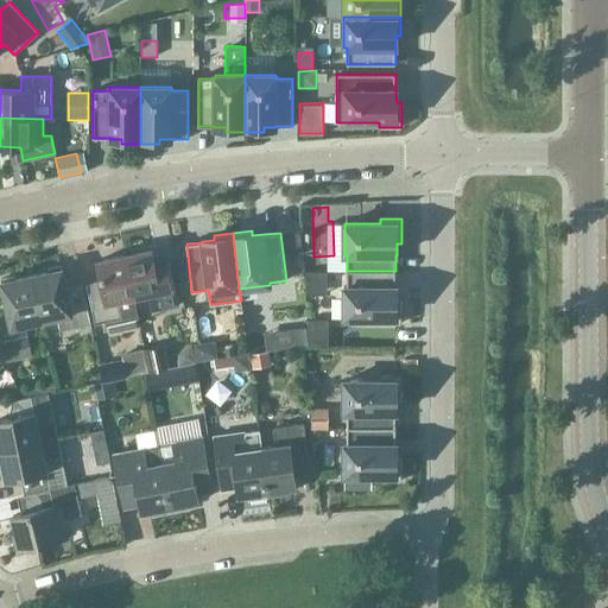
[(152,249),(125,255),(133,297),(134,297),(147,295),(151,311),(178,305),(172,276),(169,261),(156,264),(152,249)]
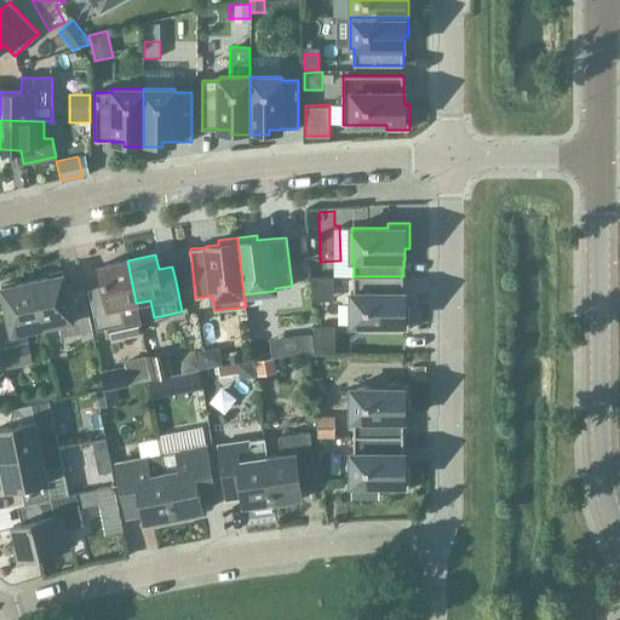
[(136,303),(127,260),(98,267),(104,296),(91,299),(97,329),(107,327),(108,332),(142,325),(137,303),(136,303)]
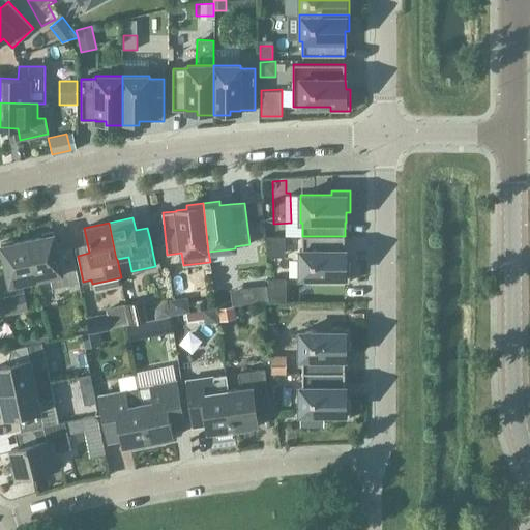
[(41,237),(28,240),(36,280),(50,276),(53,288),(79,283),(74,257),(59,259),(53,232),(40,234),(41,237)]
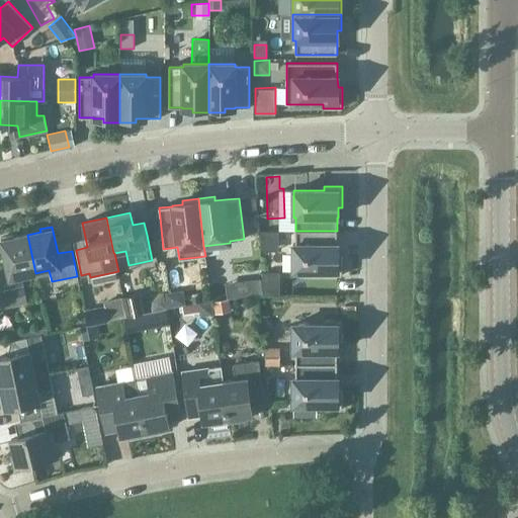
[(337,231),(295,231),(295,244),(293,244),(293,271),(324,271),(324,275),(341,275),(341,254),(337,255),(337,244),(337,231)]
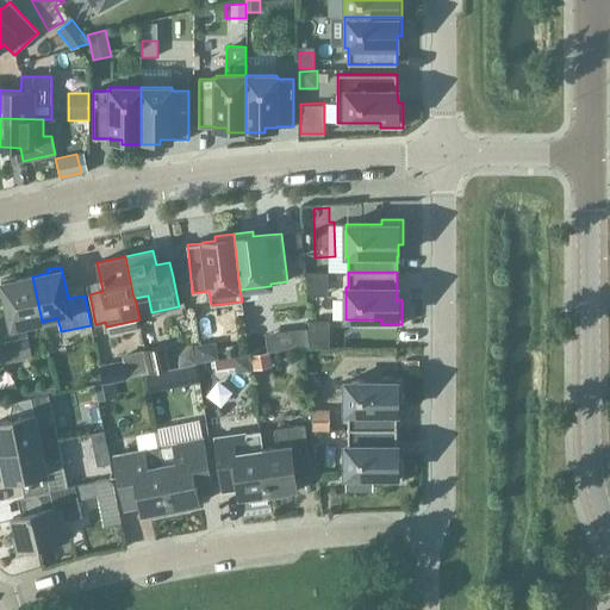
[(42,322),(32,277),(16,280),(14,277),(0,280),(13,340),(0,342),(0,361),(31,355),(25,325),(42,322)]
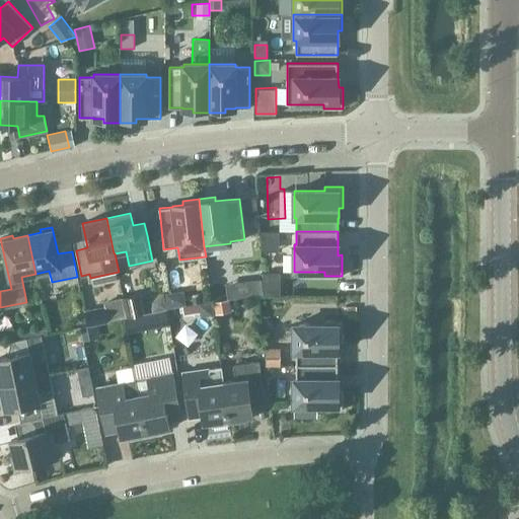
[(265,294),(281,294),(280,273),(263,273),(265,294)]
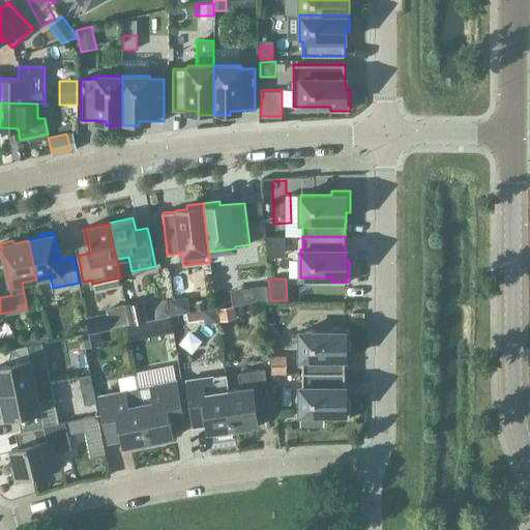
[(267,290),(255,291),(256,303),(269,301),(267,290)]
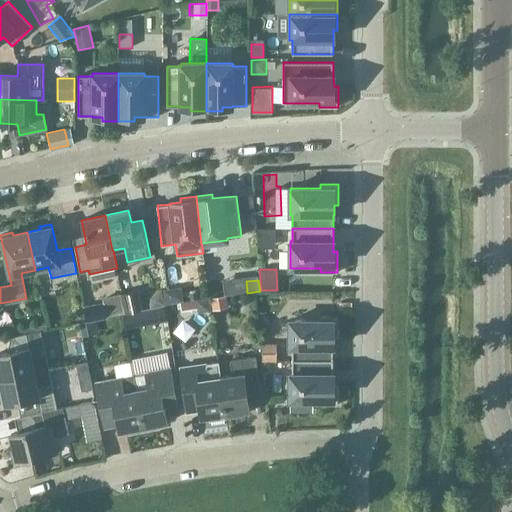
[(163,289),(165,303),(183,301),(181,287),(163,289)]
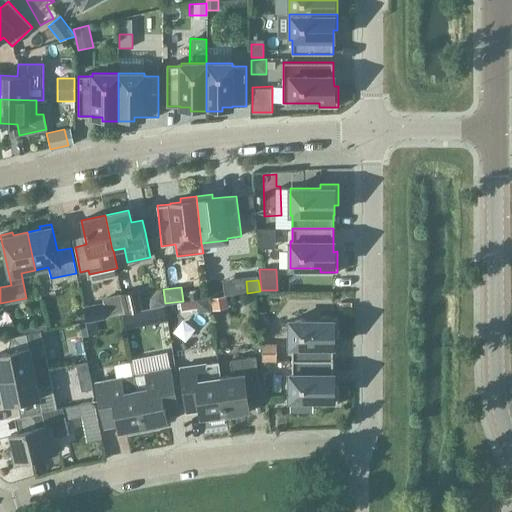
[(121,294),(125,313),(142,309),(138,291),(121,294)]
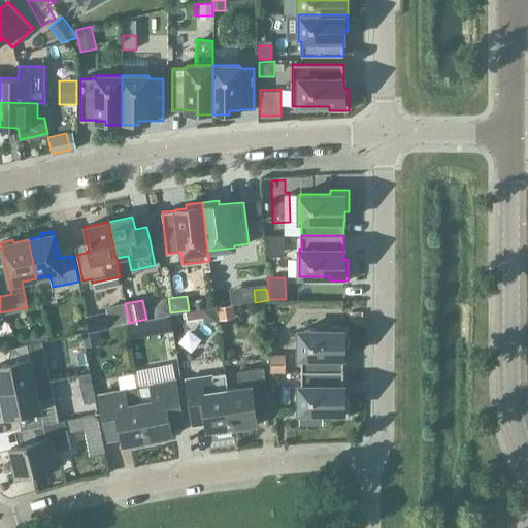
[(217,307),(219,321),(235,318),(233,304),(217,307)]
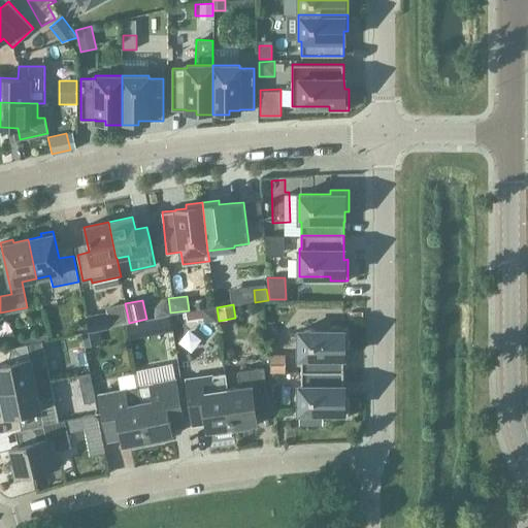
[(186,311),(187,321),(203,318),(203,323),(217,320),(215,307),(201,309),(186,311)]
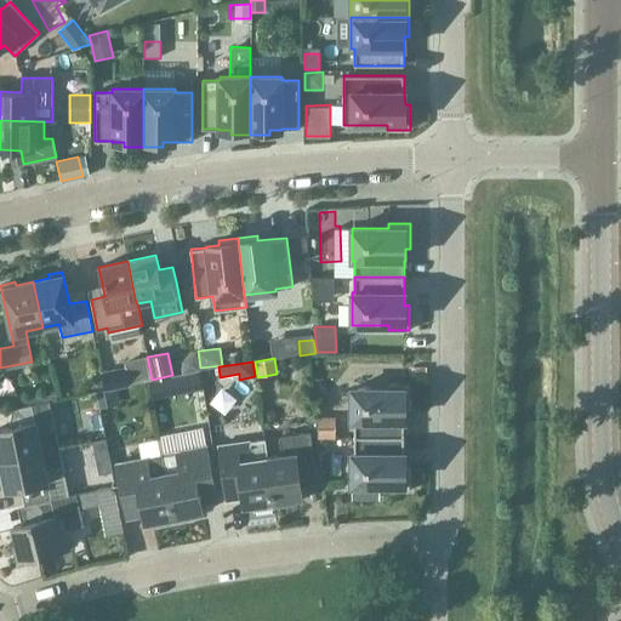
[(104,391),(129,385),(125,366),(100,372),(104,391)]
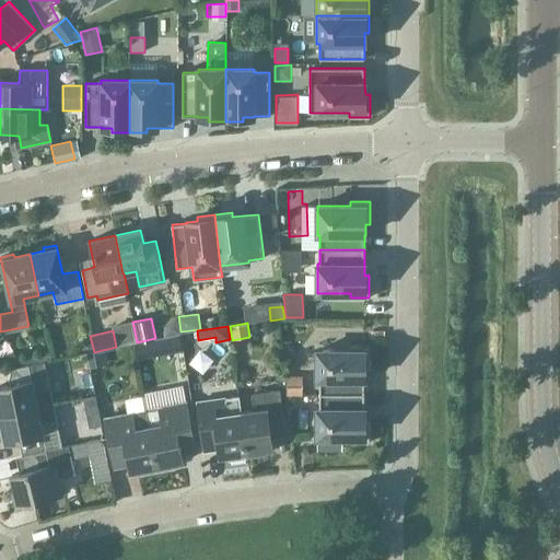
[(163,337),(166,354),(182,351),(178,335),(178,334),(168,336),(164,337),(163,337)]
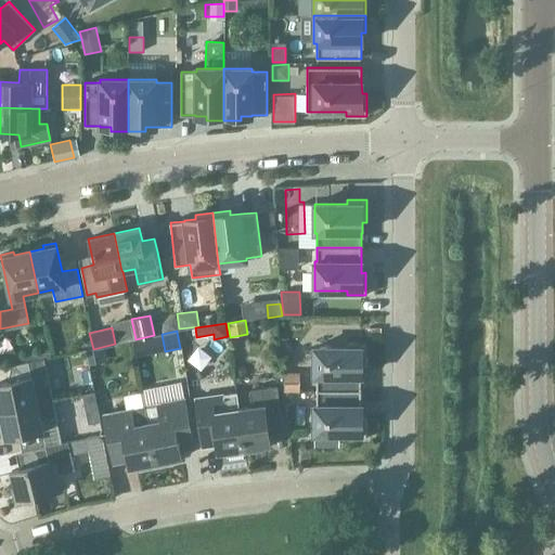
[(317,390),(361,390),(361,376),(361,365),(365,365),(365,343),(347,343),(347,347),(314,347),(313,376),(317,376),(317,390)]
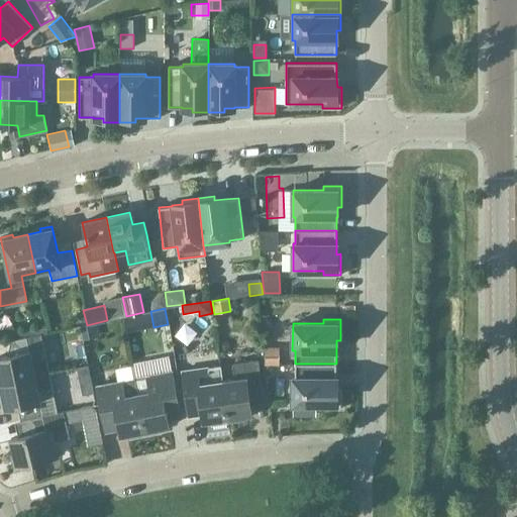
[(83,340),(99,337),(96,323),(87,325),(80,326),(83,340)]
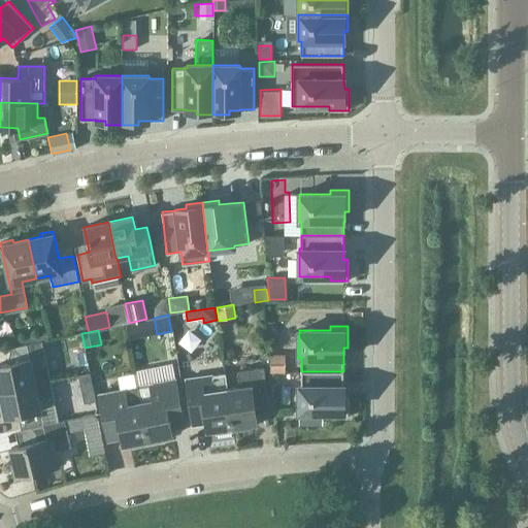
[(0,391),(51,381),(41,340),(11,348),(14,362),(0,364),(0,391)]
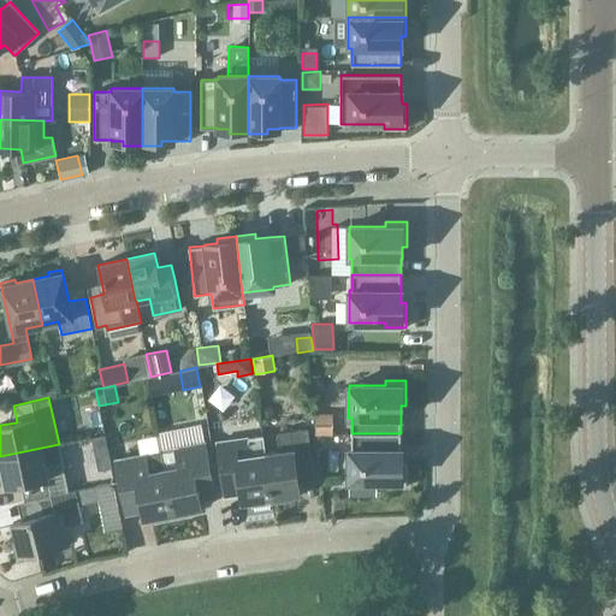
[(314,436),(332,436),(332,414),(315,413),(314,436)]
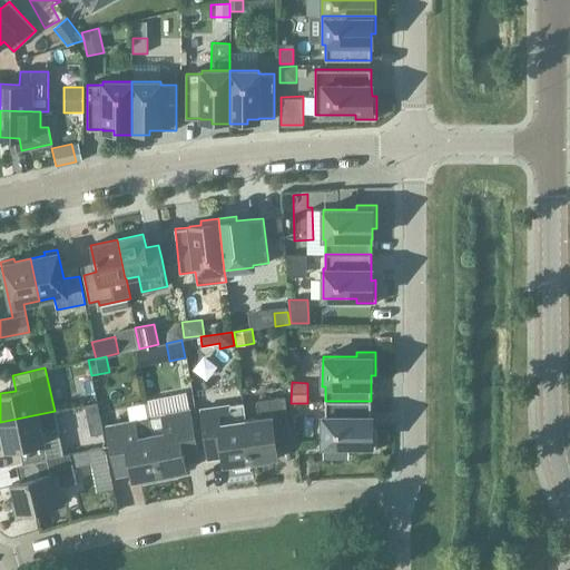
[(149,416),(153,434),(151,434),(160,479),(177,475),(176,472),(186,470),(185,462),(199,460),(186,391),(146,399),(149,416)]
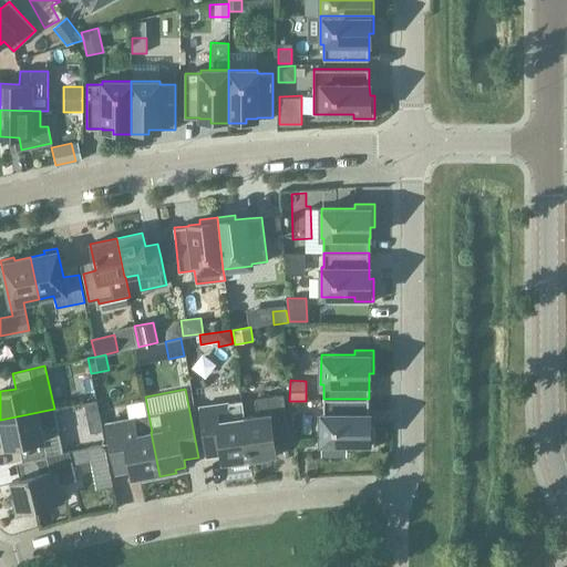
[(257,415),(245,418),(244,418),(250,463),(267,460),(267,456),(276,455),(272,430),(287,428),(282,395),(255,399),(257,415)]
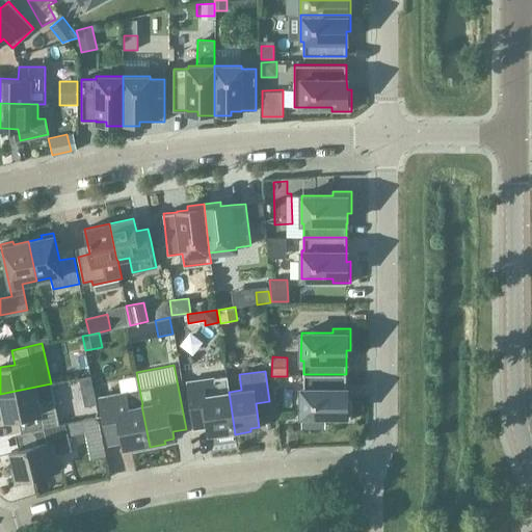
[(346,374),(303,374),(303,389),(301,389),(301,416),(333,416),(333,420),(350,420),(350,399),(346,399),(346,389),(346,374)]
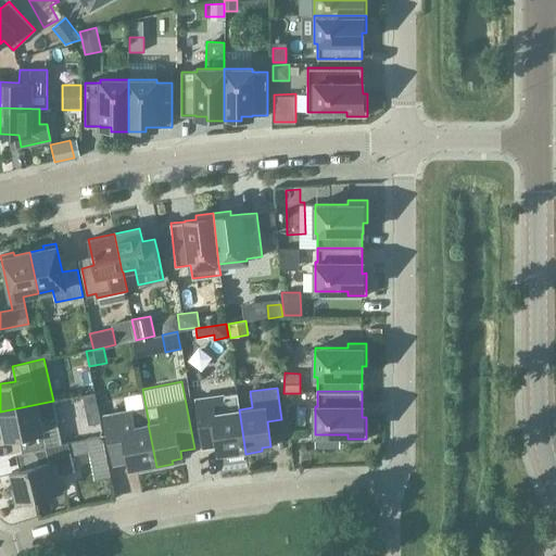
[(83,395),(86,411),(98,408),(95,392),(83,395)]
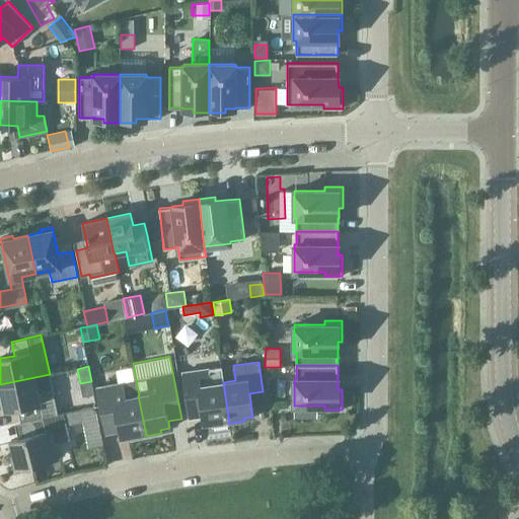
[(223,382),(224,382),(221,367),(182,372),(189,413),(202,411),(204,423),(213,422),(213,426),(229,424),(223,382)]
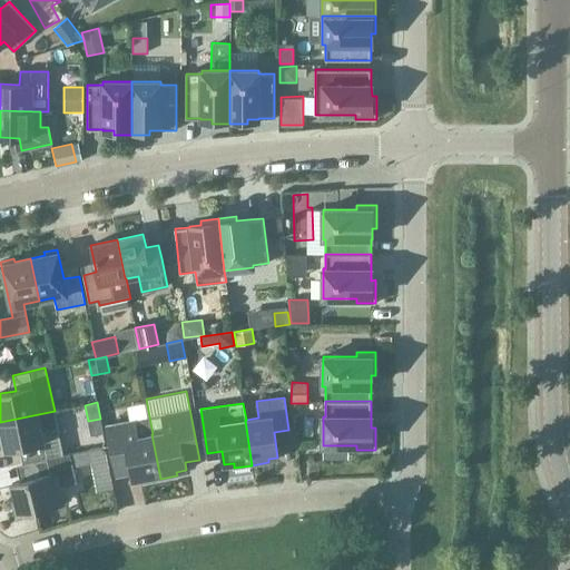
[(55,411),(0,422),(0,425),(6,451),(27,446),(30,462),(33,461),(64,454),(55,411)]
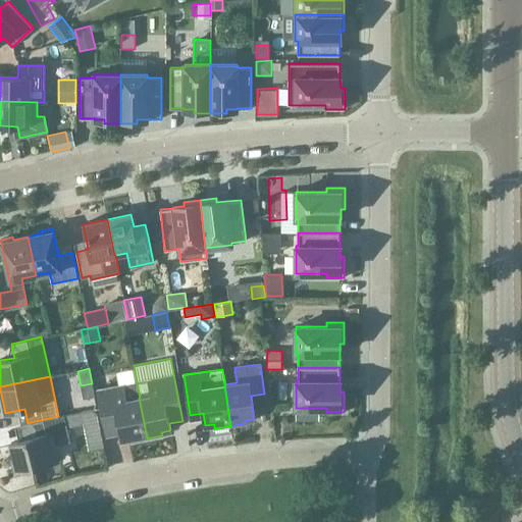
[(139,398),(140,398),(137,381),(135,381),(135,382),(98,389),(106,435),(120,432),(121,440),(131,438),(131,441),(147,438),(139,398)]
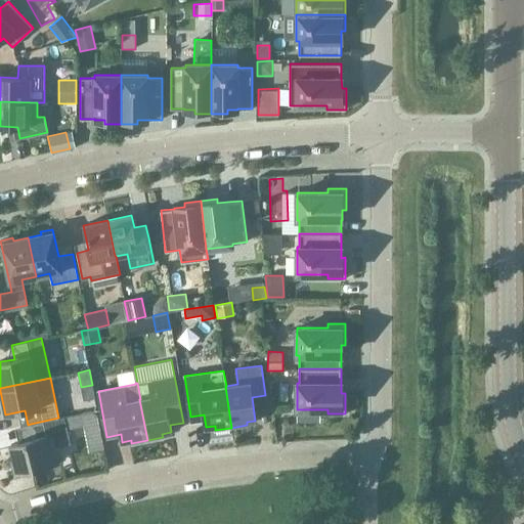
[(96,417),(91,411),(64,417),(67,426),(97,420),(96,417)]
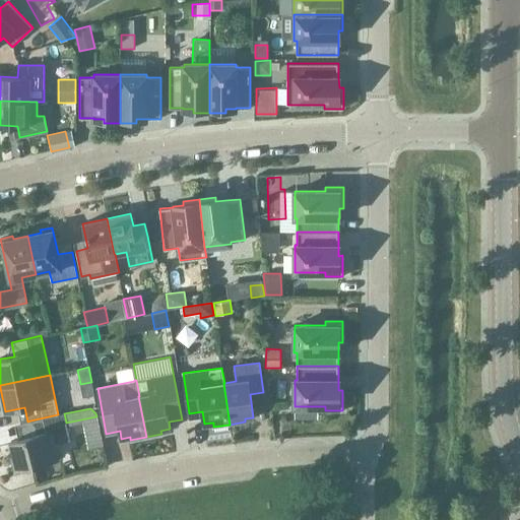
[(31,436),(11,441),(15,457),(11,457),(15,473),(30,469),(29,465),(57,458),(54,444),(70,440),(64,413),(58,414),(30,420),(34,432),(31,436)]
